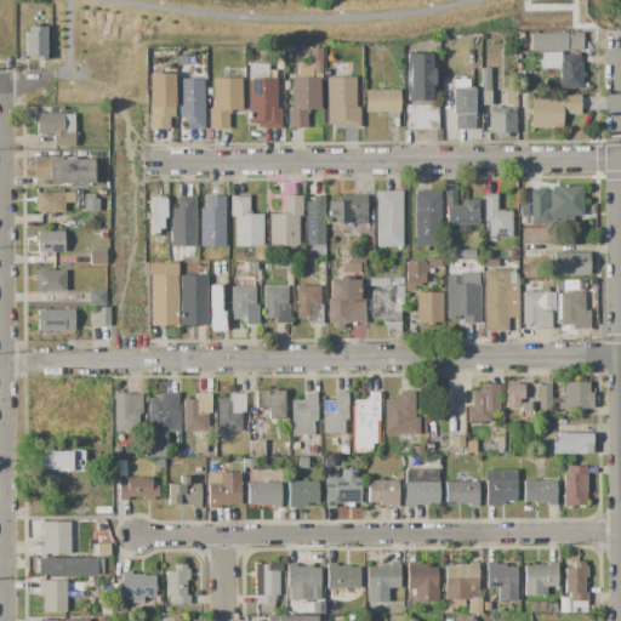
[(46,27),(46,61),(34,61),(34,58),(28,60),(28,57),(24,57),(24,33),(28,33),(28,27),(39,26),(39,27),(46,27)]
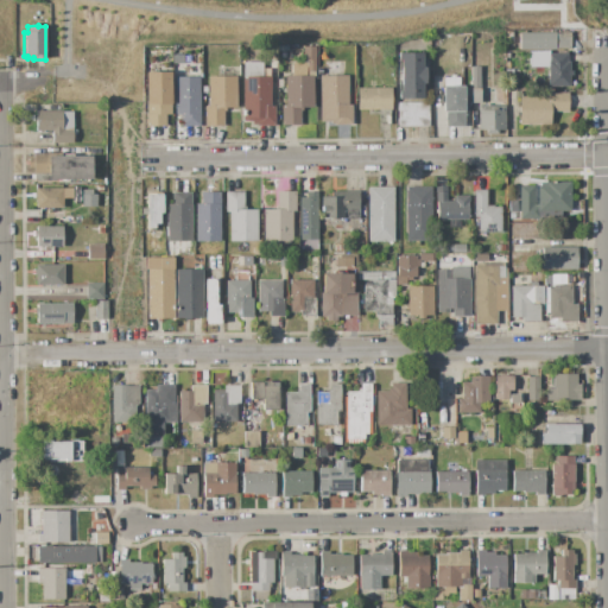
[(520,33),(555,33),(555,35),(561,35),(561,33),(570,33),(570,49),(555,49),(555,50),(520,50),(520,33)]
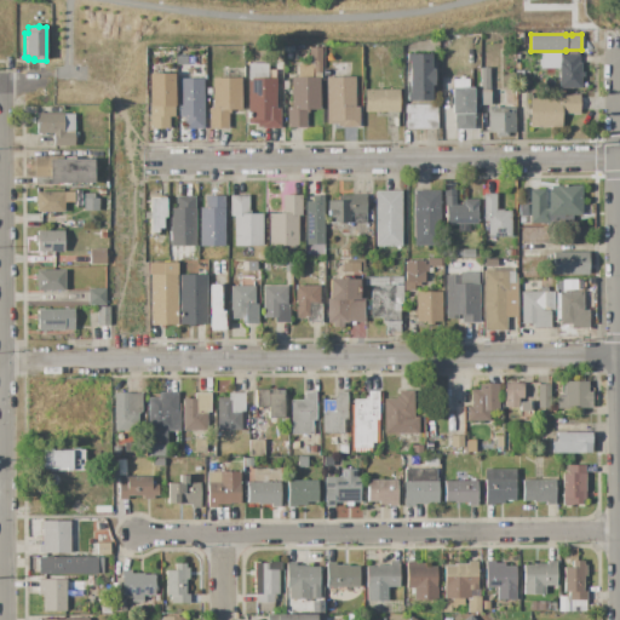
[(291,78),(298,78),(298,63),(309,63),(309,47),(321,47),(321,73),(313,73),(313,78),(320,78),(320,110),(308,110),(308,113),(306,113),(306,128),(288,128),(287,108),(291,108),(291,78)]
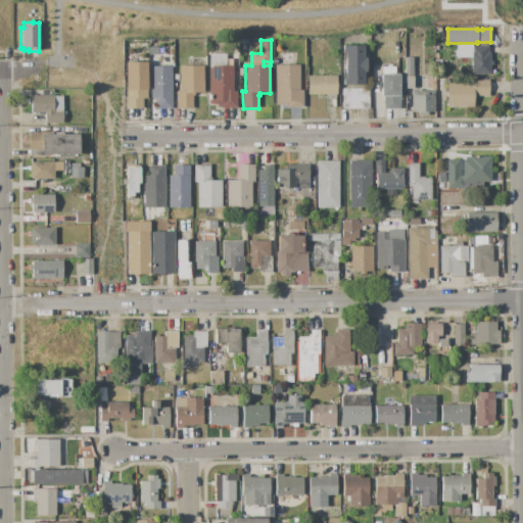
[(340,46),(364,46),(364,58),(365,58),(365,72),(364,72),(364,85),(342,85),(342,79),(344,79),(344,66),(340,66),(340,46)]
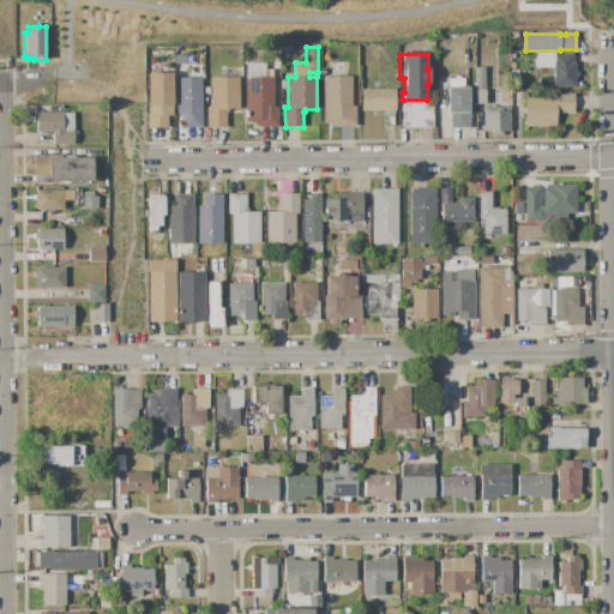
[(553,54),(573,54),(573,62),(576,62),(576,70),(577,70),(577,71),(578,71),(578,77),(576,77),(576,88),(553,88),(553,62),(553,54)]
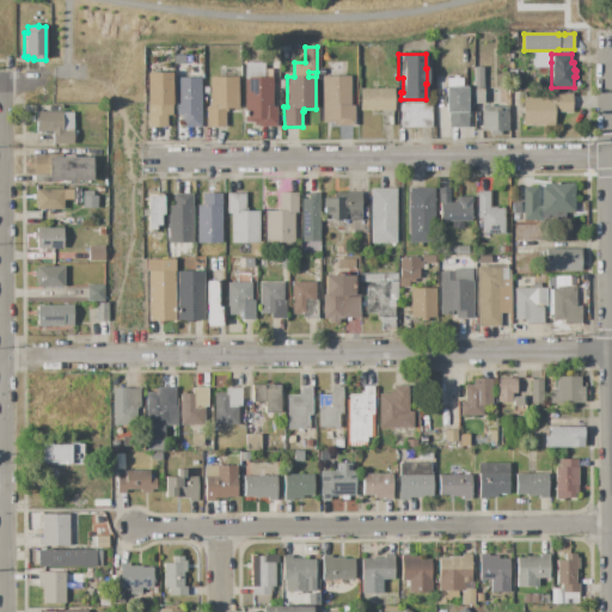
[(245,63),(265,63),(265,78),(273,78),(273,106),(277,106),(277,127),(257,127),(257,126),(252,126),(252,122),(245,122),(245,63)]
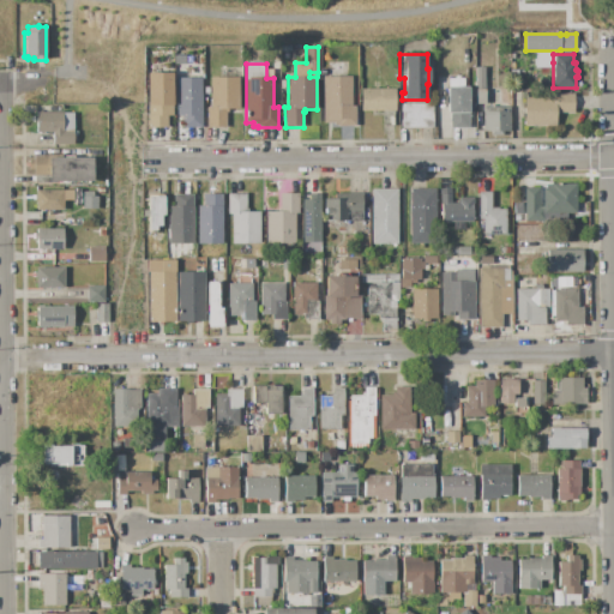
[(475,67),(485,67),(485,88),(475,89),(475,67)]
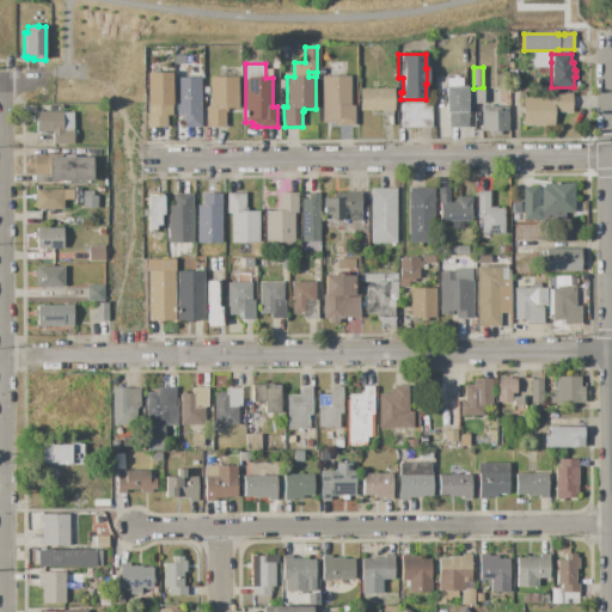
[(146,72),(171,72),(171,115),(167,115),(167,127),(146,127),(146,72)]
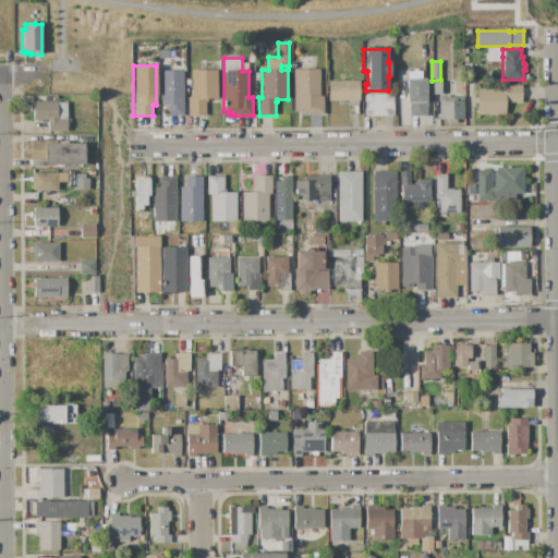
[(292,70),(319,70),(319,97),(324,97),(324,114),(306,114),(306,113),(302,113),(302,112),(292,112),(292,70)]
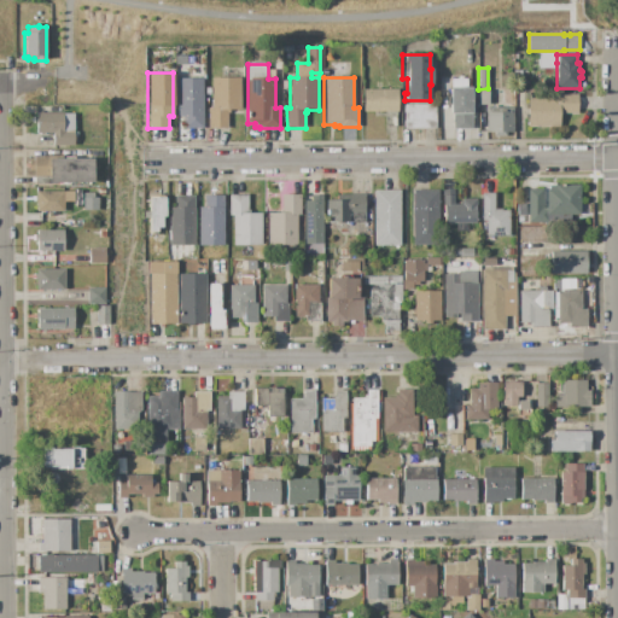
[(176,79),(203,79),(203,128),(184,128),(184,117),(176,117),(176,79)]
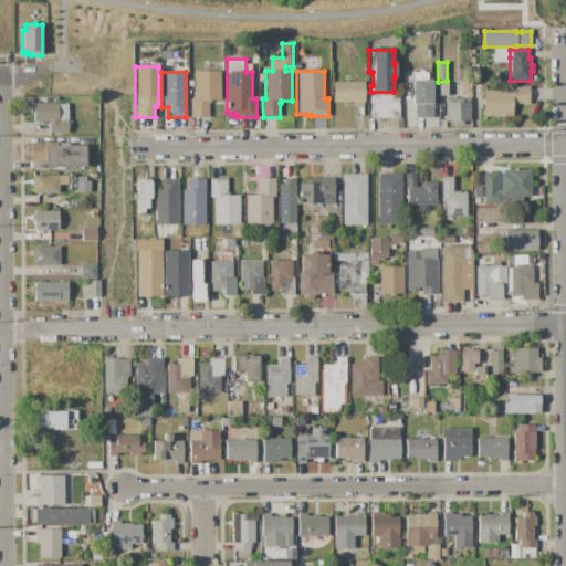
[(195,72),(220,72),(220,101),(209,101),(209,103),(208,103),(208,117),(190,117),(190,98),(195,98),(195,72)]
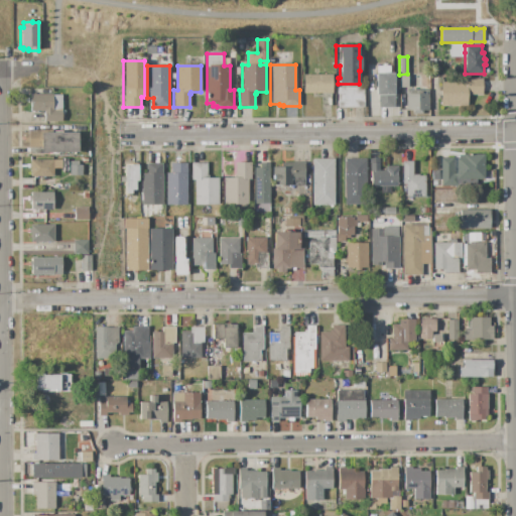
[(376,74),(393,74),(393,108),(379,108),(378,95),(376,95),(376,74)]
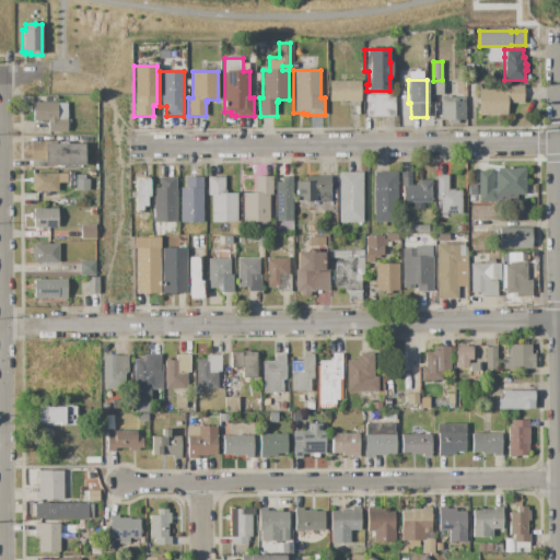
[(329,81),(360,81),(360,101),(329,101),(329,81)]
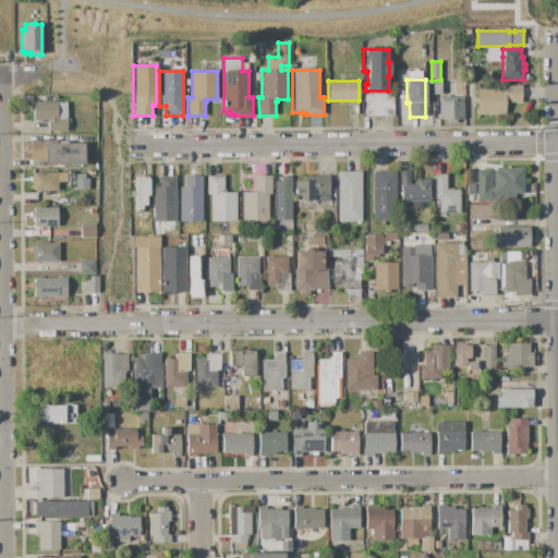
[(433,82),(441,82),(441,95),(433,95),(433,82)]
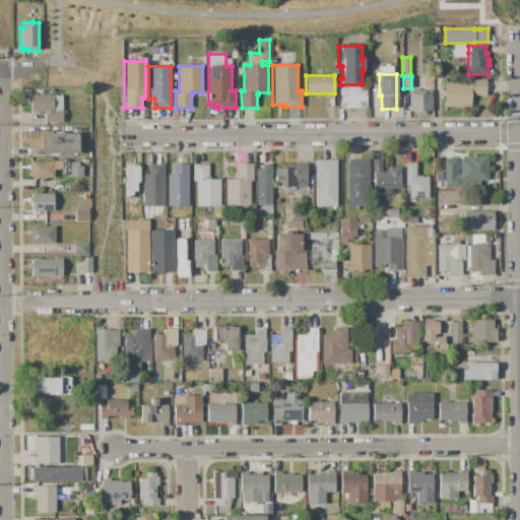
[(444,83),(468,83),(468,79),(486,79),(486,96),(471,98),(471,109),(444,109),(444,83)]
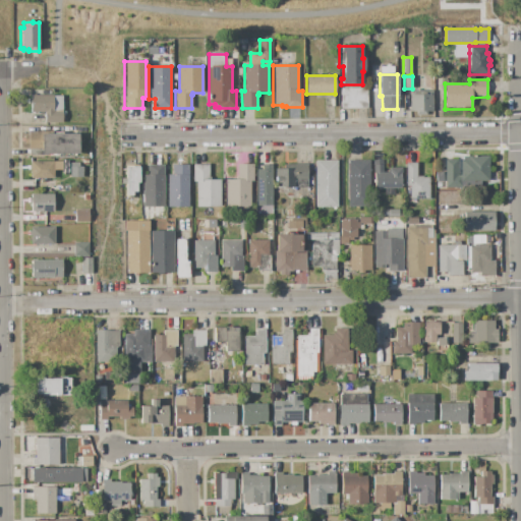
[(341,88),(367,88),(367,109),(341,109),(341,88)]
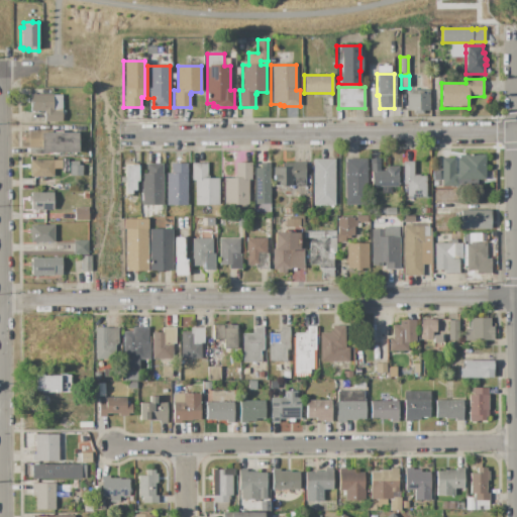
[(407,90),(414,90),(414,94),(420,94),(420,90),(429,90),(430,111),(423,111),(423,115),(414,115),(414,111),(407,111),(407,90)]
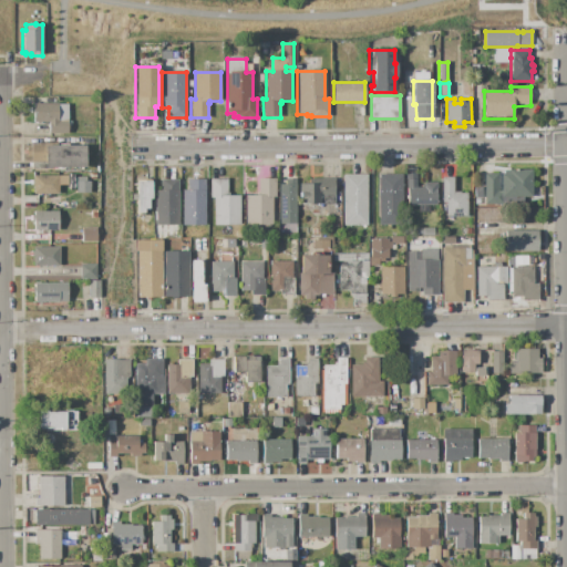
[(33,103),(68,103),(68,121),(71,121),(71,132),(68,132),(68,134),(49,134),(49,124),(38,124),(38,122),(33,122),(33,114),(31,114),(31,107),(33,107),(33,103)]
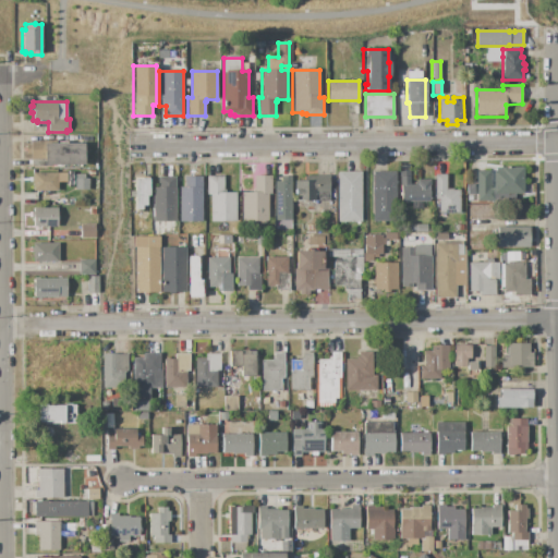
[(29,142),(50,142),(68,142),(68,143),(84,143),(84,165),(63,165),(63,167),(53,167),(53,165),(46,165),(46,167),(32,167),(32,159),(31,159),(29,154),(26,154),(25,146),(29,146),(29,142)]
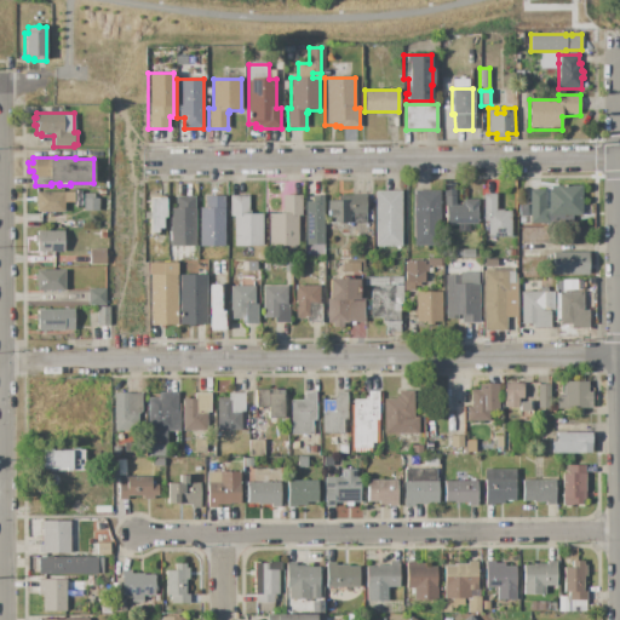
[(529,189),(544,189),(544,208),(549,208),(547,189),(550,189),(550,187),(557,187),(557,185),(581,185),(581,217),(557,217),(557,224),(529,224),(529,189)]
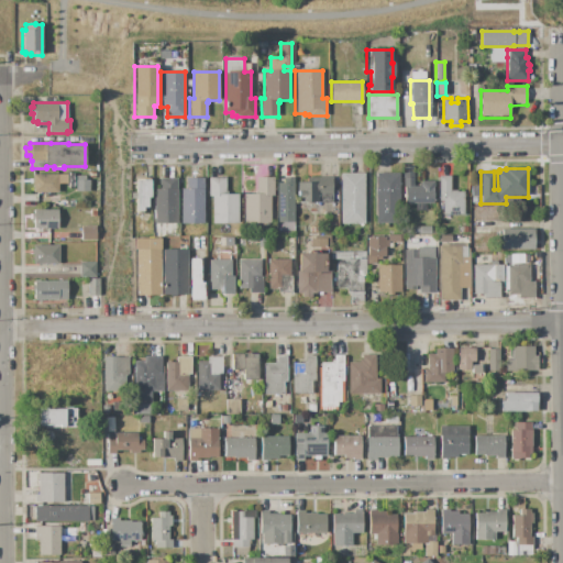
[(33,175),(58,174),(58,192),(33,192),(33,185),(32,185),(32,178),(33,178),(33,175)]
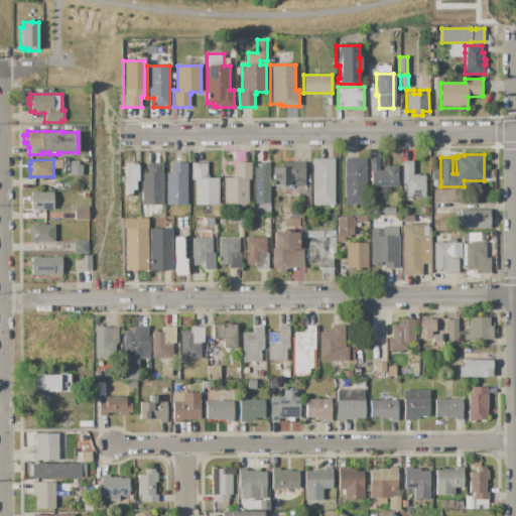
[(311,159),(335,159),(335,206),(311,206),(311,159)]
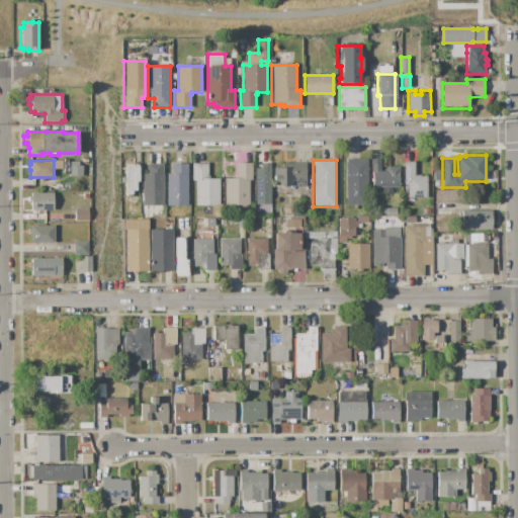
[(346,160),(367,160),(367,205),(346,205),(346,160)]
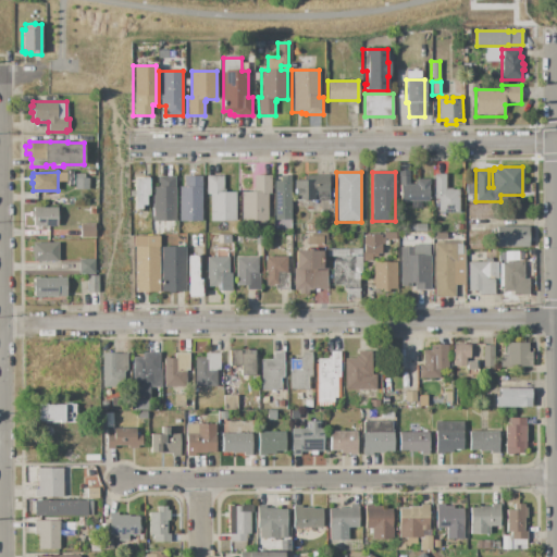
[(75,174),(85,174),(85,178),(88,178),(88,190),(78,190),(78,189),(74,189),(74,178),(75,178),(75,174)]
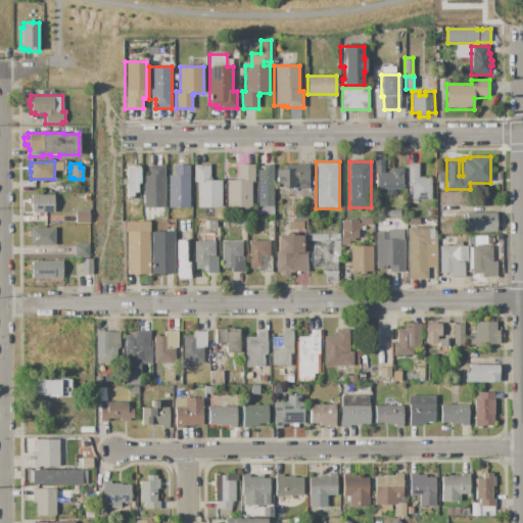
[(408,163),(418,163),(418,177),(424,177),(424,178),(431,178),(431,200),(412,200),(412,187),(408,187),(408,163)]
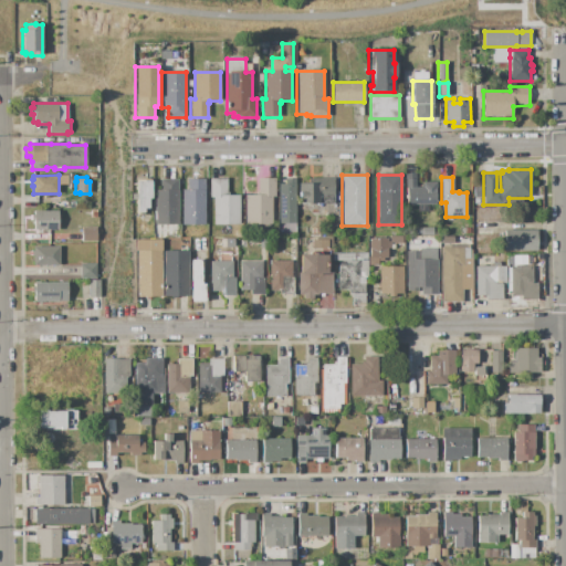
[(244,195),(258,195),(258,178),(274,178),(274,197),(271,197),(272,224),(244,224),(244,195)]
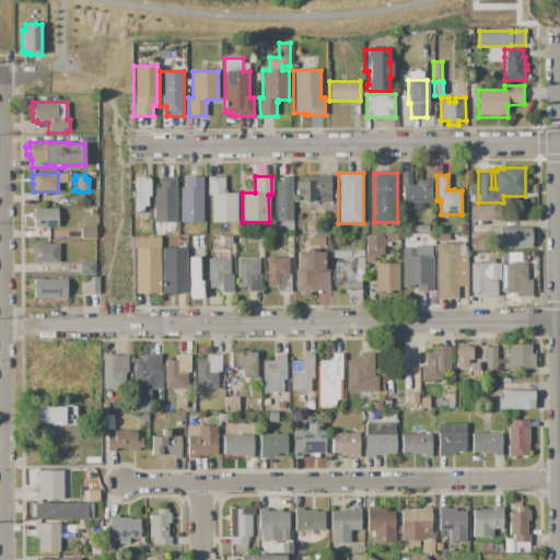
[(276,182),(282,182),(282,176),(292,176),(292,222),(276,222),(276,182)]
